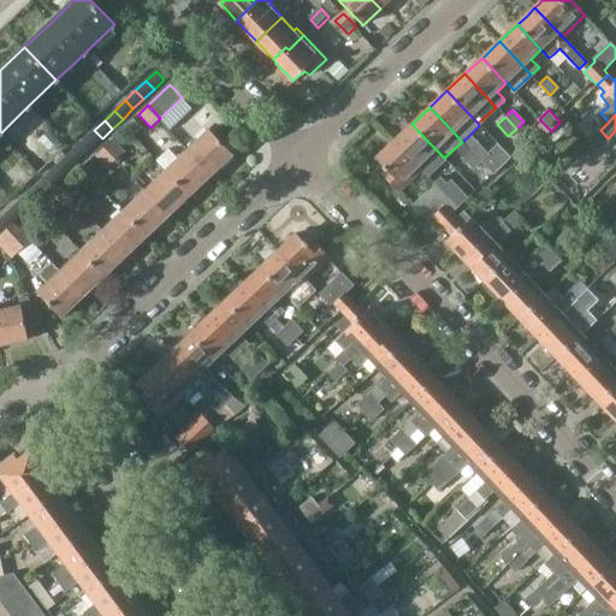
[(412,125),(395,141),(422,171),(426,175),(427,175),(444,158),(436,149),(412,124),(412,125)]
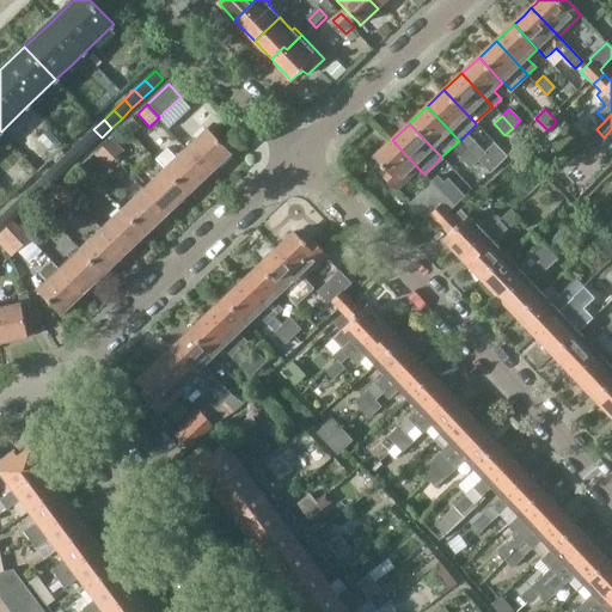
[(93,129),(83,139),(91,147),(102,138),(93,129)]
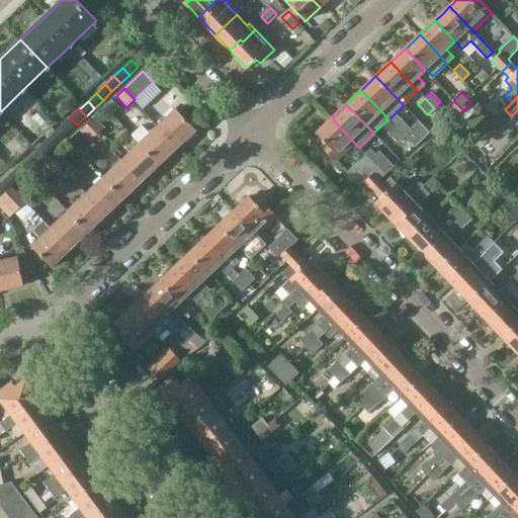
[(176,109),(159,125),(179,147),(196,131),(176,109)]
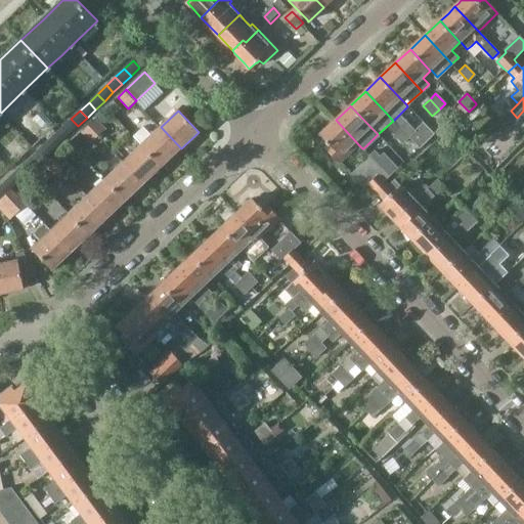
[(94,118),(88,124),(98,134),(105,128),(94,118)]
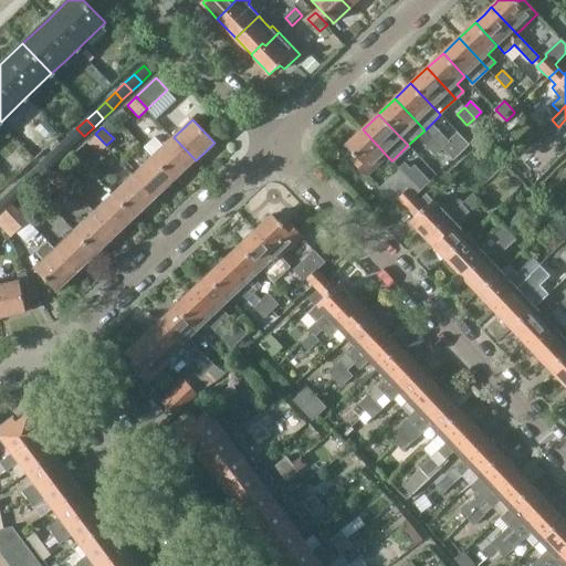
[(73,132),(67,137),(74,145),(84,136),(76,128),(73,132)]
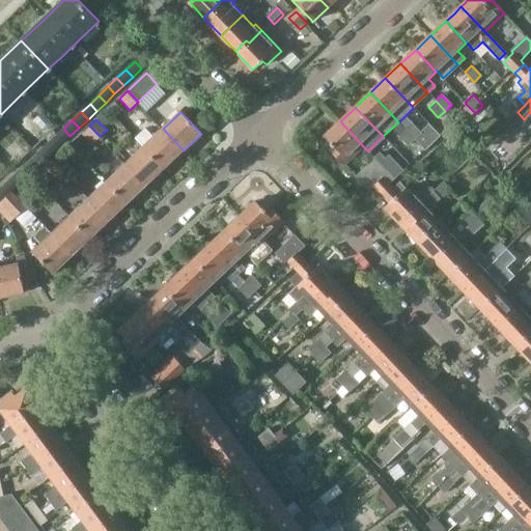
[(337,124),(324,136),(331,143),(330,144),(333,147),(329,150),(343,166),(345,164),(361,150),(364,147),(340,121),(337,124)]
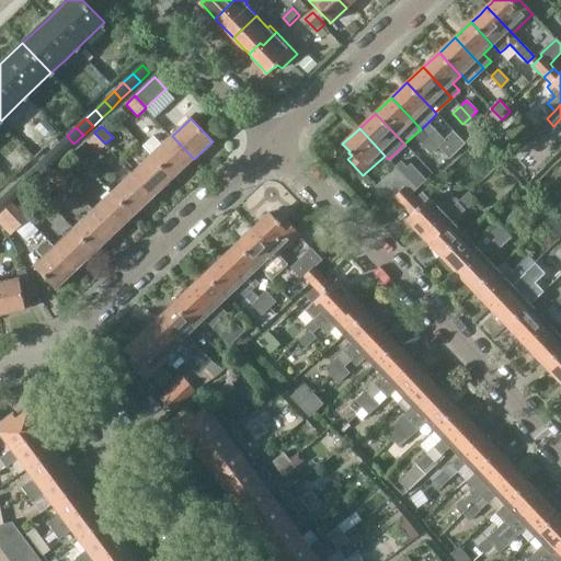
[(444,140),(437,146),(438,147),(439,149),(449,160),(466,145),(453,132),(444,140)]
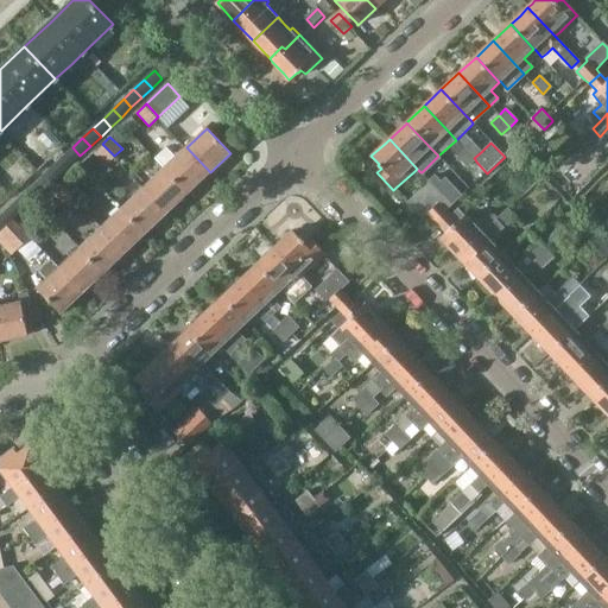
[(102,144),(95,151),(107,164),(114,156),(102,144)]
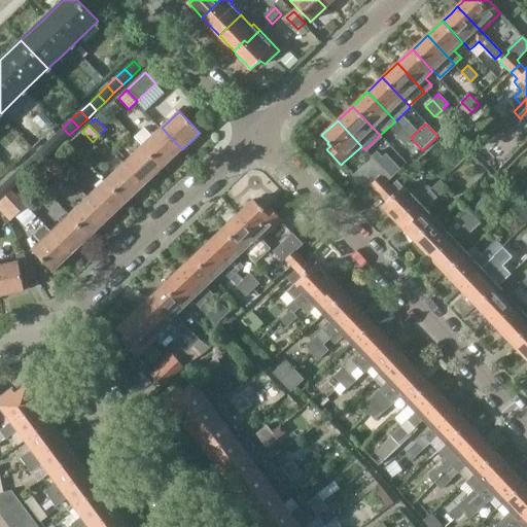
[(63,128),(54,136),(61,143),(69,135),(63,128)]
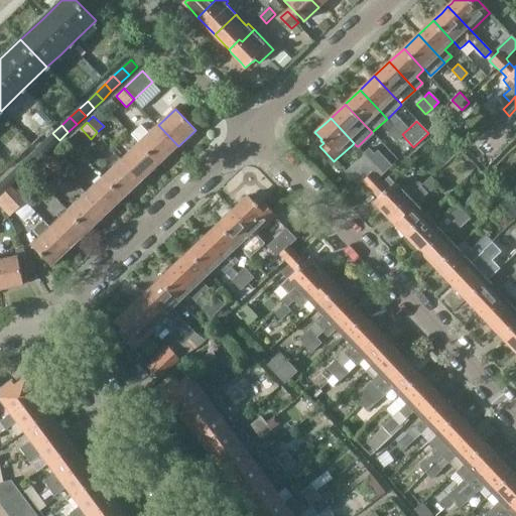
[(142,126),(132,135),(139,142),(159,163),(178,146),(158,125),(149,133),(142,126)]
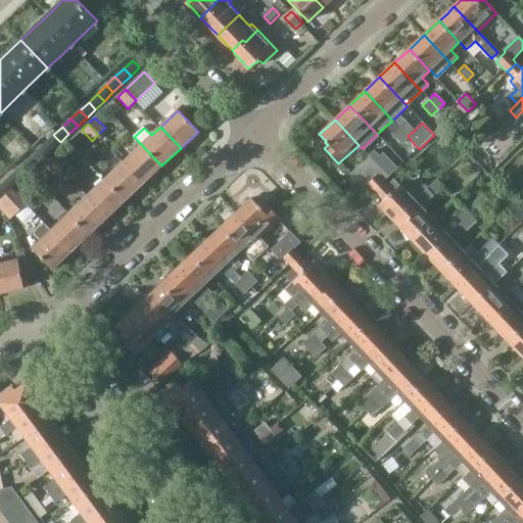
[(399,128),(393,134),(403,144),(410,139),(409,137),(408,136),(399,128)]
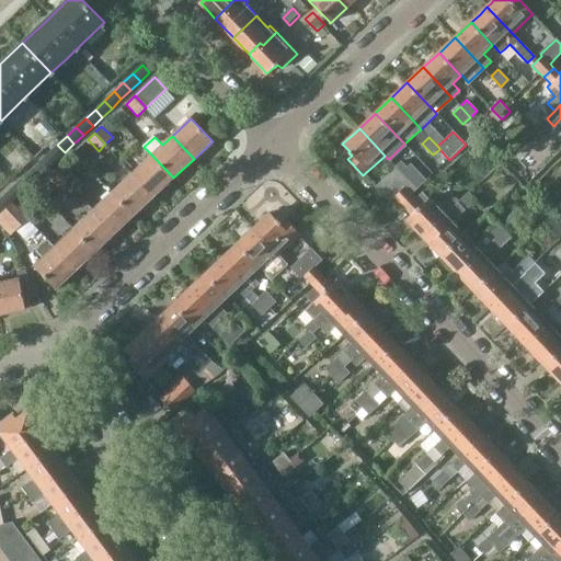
[(57,145),(47,155),(55,162),(65,152),(57,145)]
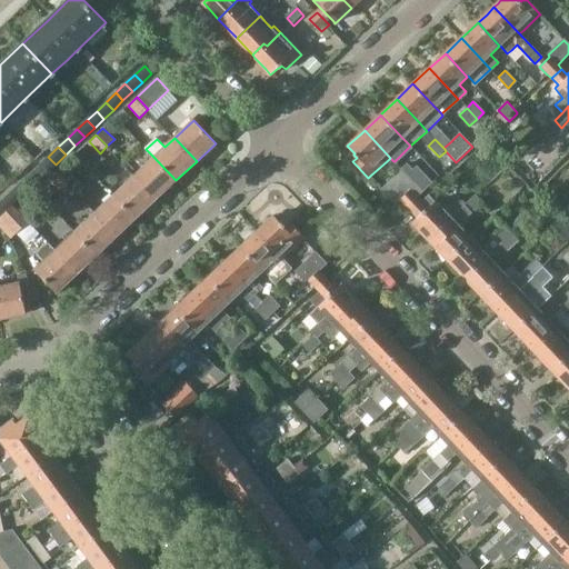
[(46,159),(39,166),(46,173),(56,165),(48,157),(46,159)]
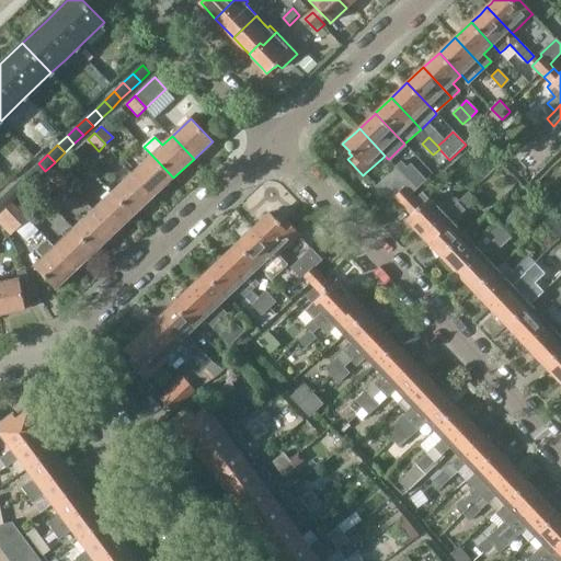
[(151,155),(133,173),(155,196),(173,178),(151,155)]
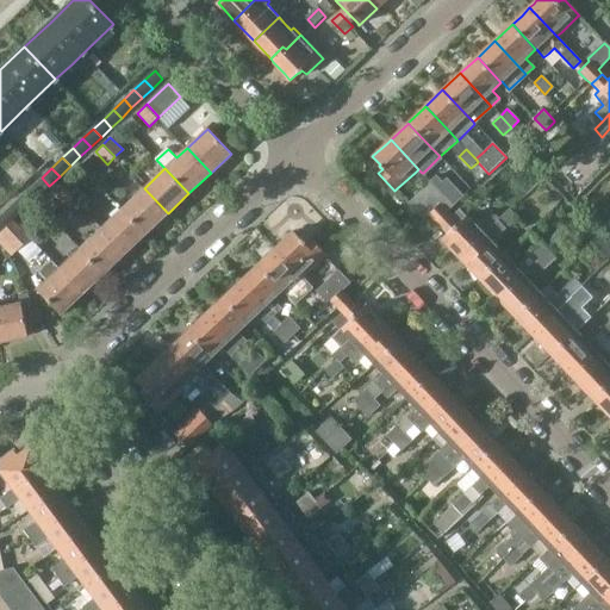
[(437,175),(431,181),(440,190),(446,185),(437,175)]
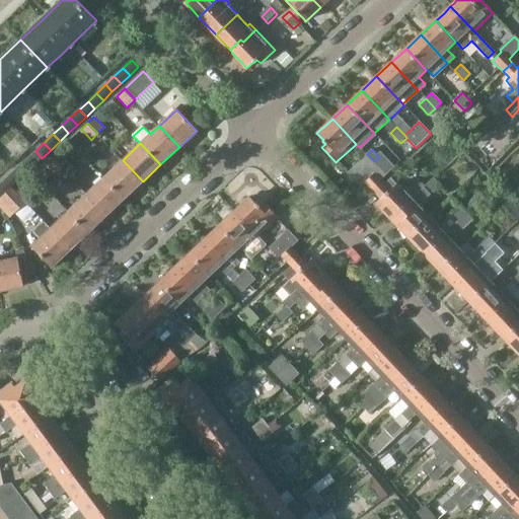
[(58,150),(51,156),(62,167),(68,160),(58,150)]
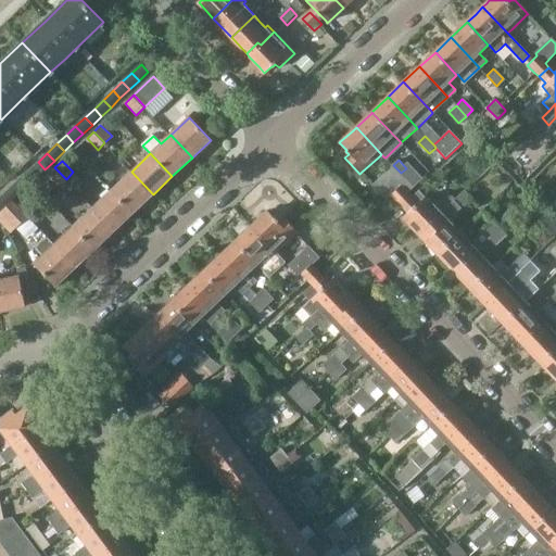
[(38,162),(28,171),(36,178),(45,169),(38,162)]
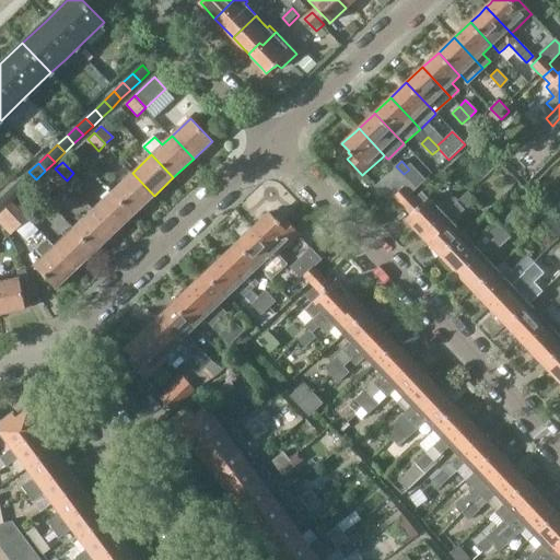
[(396,166),(375,185),(391,201),(395,197),(401,203),(405,208),(406,208),(416,199),(411,194),(417,189),(415,187),(405,176),(404,174),(396,166)]
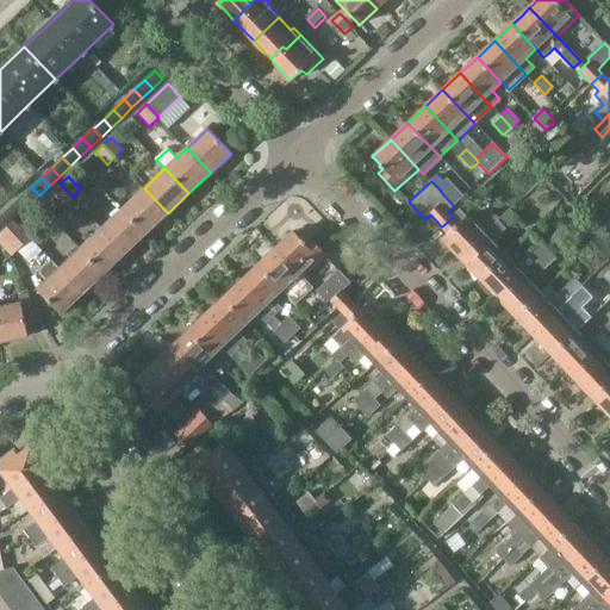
[(60,184),(53,192),(64,204),(73,197),(60,184)]
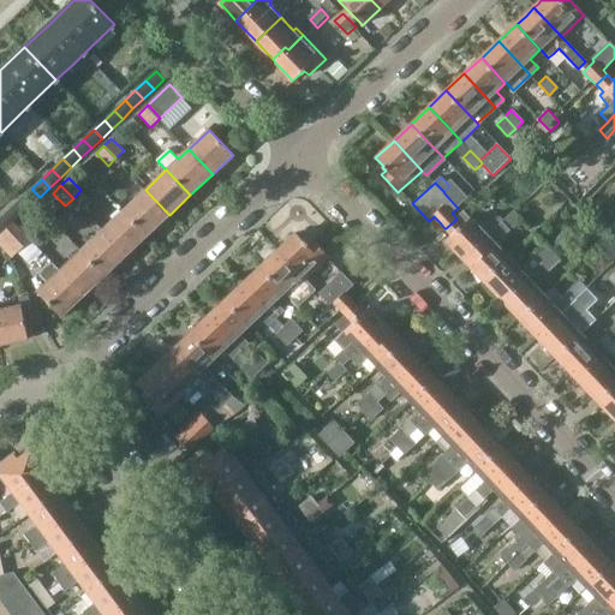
[(31,189),(21,198),(29,207),(40,197),(31,189)]
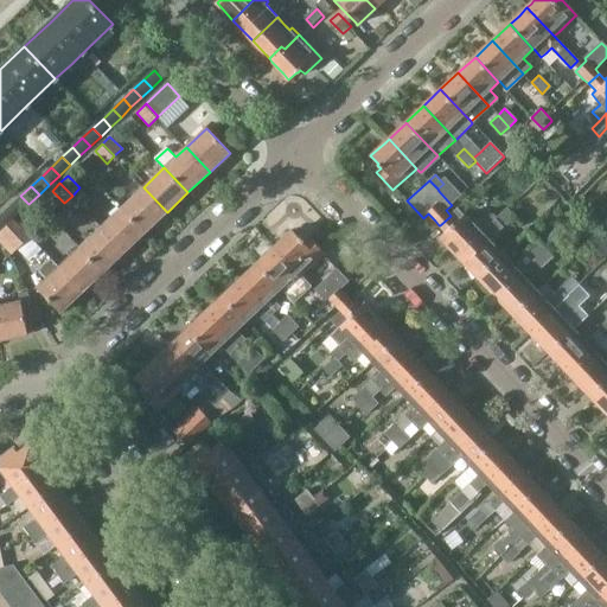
[(144,187),(121,208),(145,232),(167,212),(144,187)]
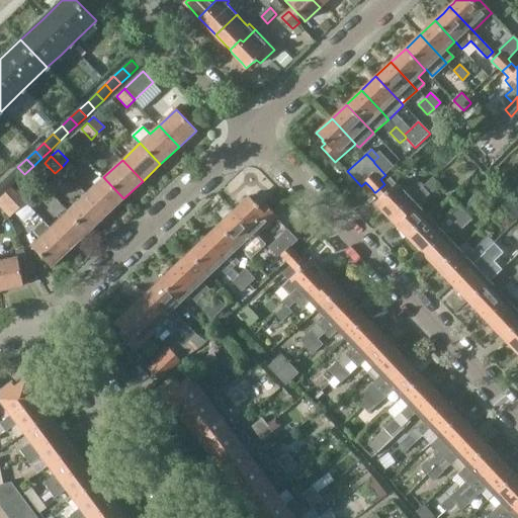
[(17,167),(9,175),(15,182),(24,174),(17,167)]
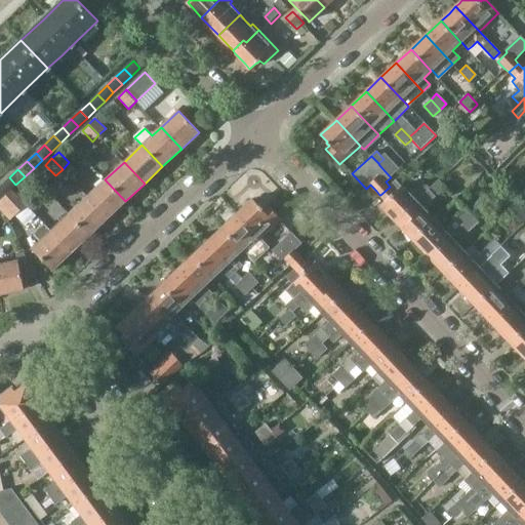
[(9,177),(0,186),(7,193),(11,189),(15,185),(9,177)]
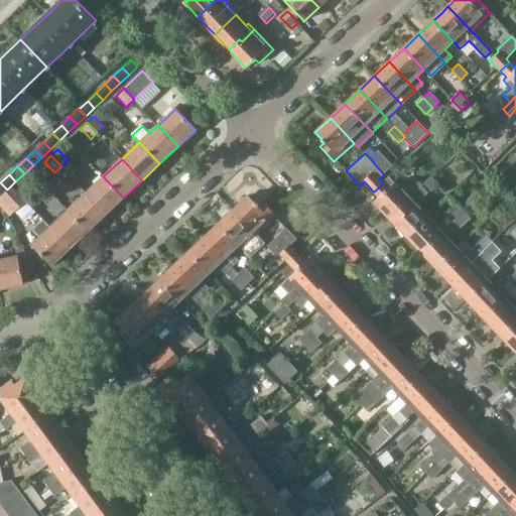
[(103,176),(86,192),(106,214),(123,198),(103,176)]
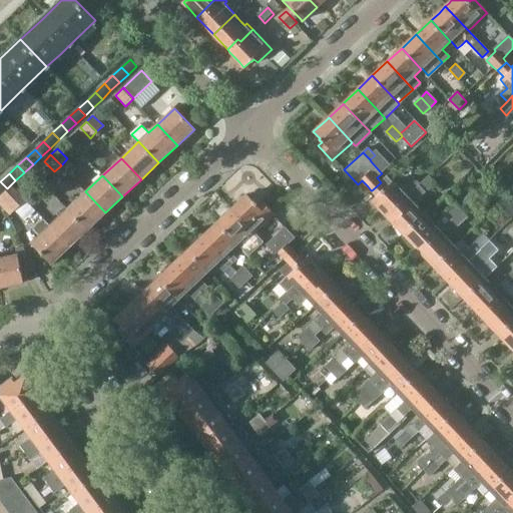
[(414,175),(406,183),(412,191),(421,183),(414,175)]
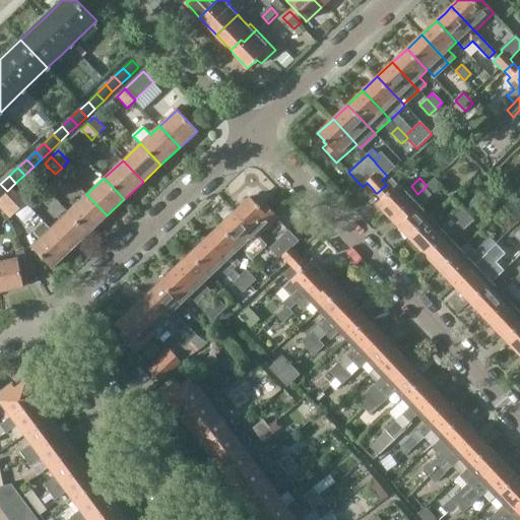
[(386,185),(377,193),(382,199),(377,204),(393,221),(394,221),(404,211),(402,209),(417,194),(411,186),(405,191),(400,185),(399,186),(392,179),(386,185)]
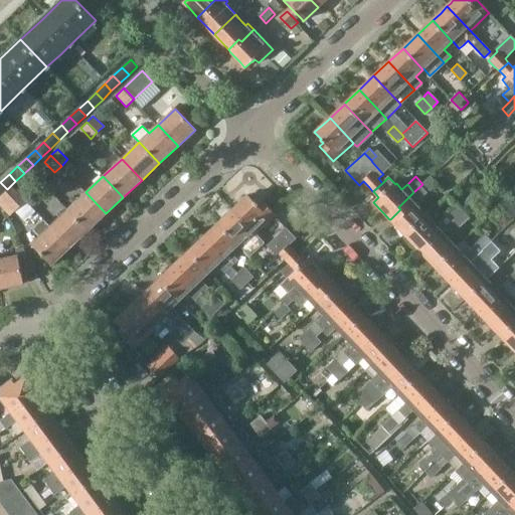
[(400,209),(390,219),(404,235),(425,215),(414,203),(436,183),(433,179),(430,177),(422,184),(413,192),(398,207),(400,209)]
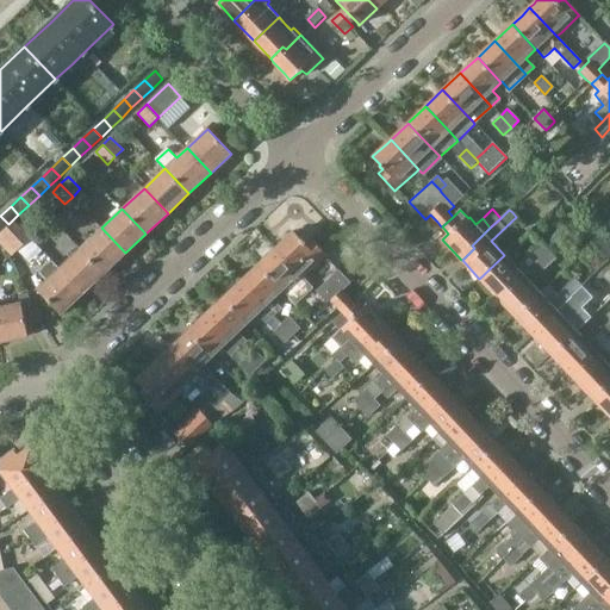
[(26,218),(19,226),(31,238),(38,231),(26,218)]
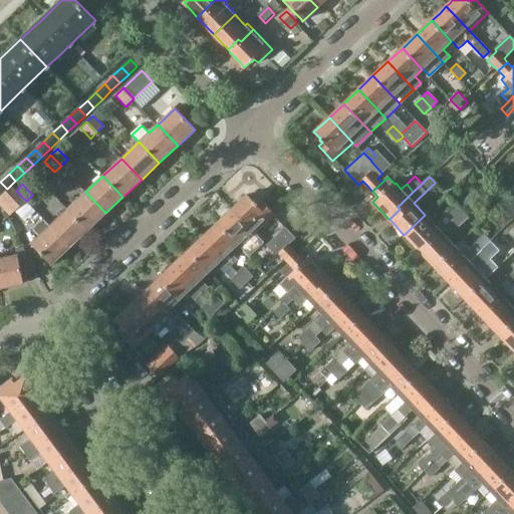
[(0,195),(0,207),(9,217),(26,201),(16,191),(11,185),(7,189),(0,195)]
